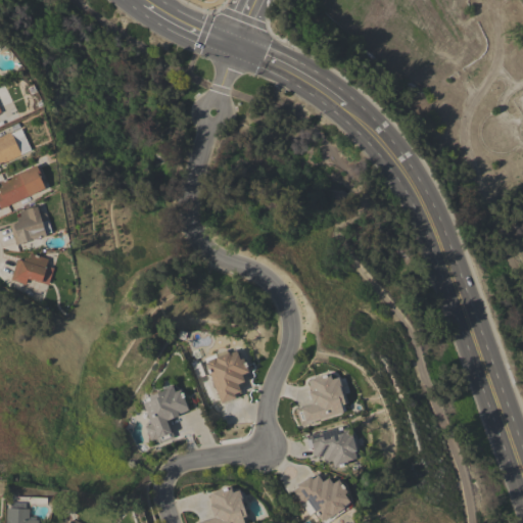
[(0,137),(9,133),(10,134),(20,129),(31,150),(0,163),(0,137)]
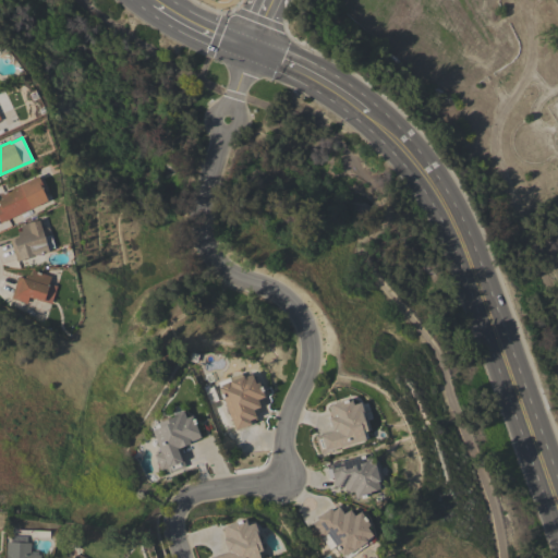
[(0,199),(2,199),(0,195),(0,193),(21,184),(38,177),(38,178),(41,177),(46,187),(44,187),(45,190),(43,191),(47,201),(0,222),(0,199)]
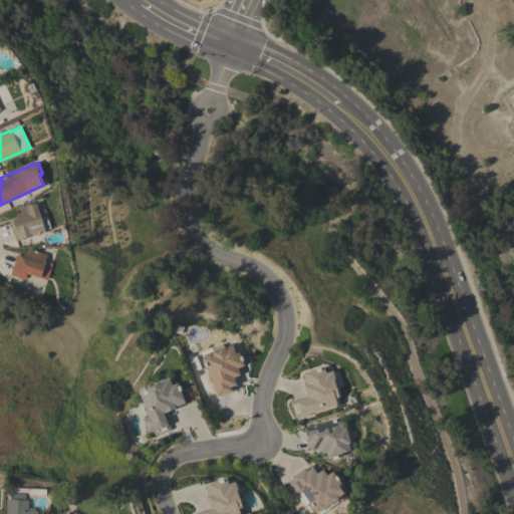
[(44,231),(15,240),(9,221),(17,218),(15,214),(20,212),(18,208),(27,205),(28,206),(35,203),(37,210),(41,208),(44,211),(46,215),(42,217),(40,218),(40,219),(46,217),(49,228),(44,229),(44,231)]
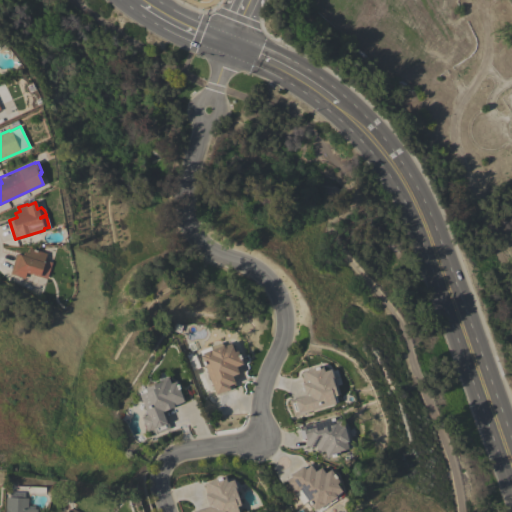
[(16,254),(22,256),(24,252),(28,253),(30,248),(47,253),(45,260),(52,263),(47,279),(40,277),(26,273),(24,278),(10,274),(16,254)]
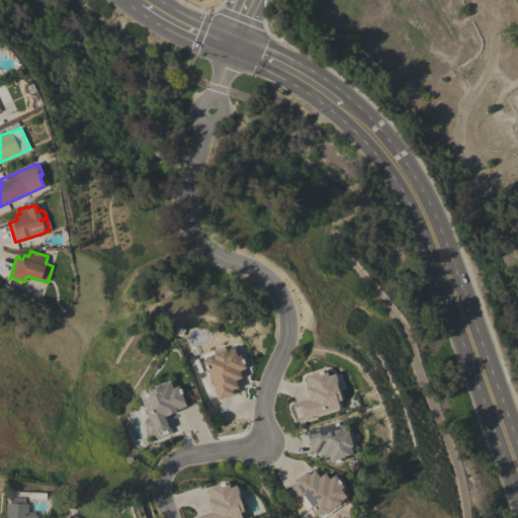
[(202,360),(204,359),(203,357),(212,354),(226,349),(226,350),(233,347),(237,356),(240,355),(245,368),(239,370),(241,377),(235,380),(238,387),(231,391),(233,394),(219,400),(202,360)]
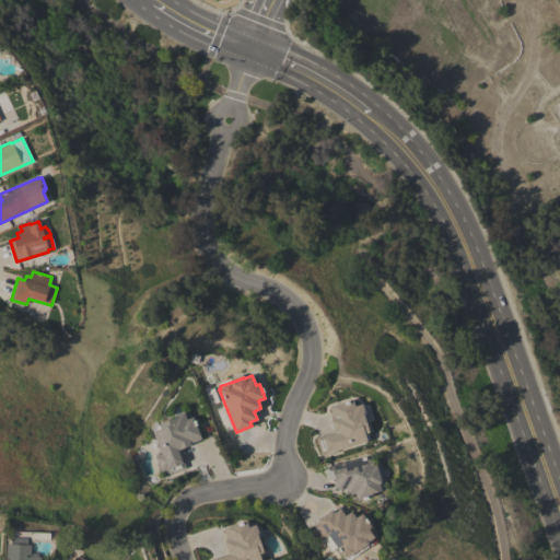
[(364,412),(363,412),(369,432),(364,433),(366,442),(342,448),(342,450),(321,455),(315,438),(334,432),(329,420),(333,419),(329,408),(333,407),(333,406),(352,400),(354,406),(362,404),(364,412)]
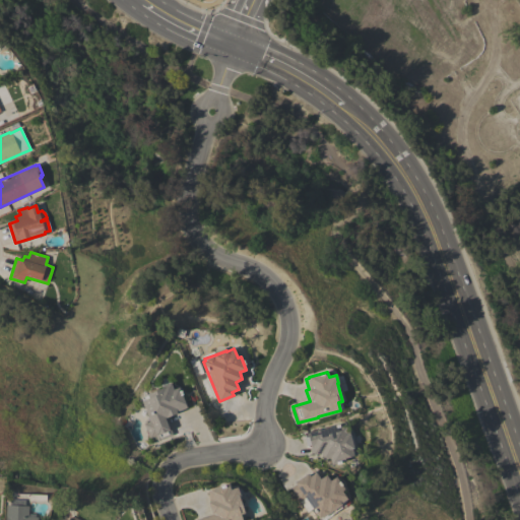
[(143,424),(150,421),(140,397),(146,395),(146,394),(163,387),(161,386),(170,383),(173,389),(178,387),(187,407),(176,411),(177,413),(166,417),(173,435),(156,441),(155,437),(149,439),(143,424)]
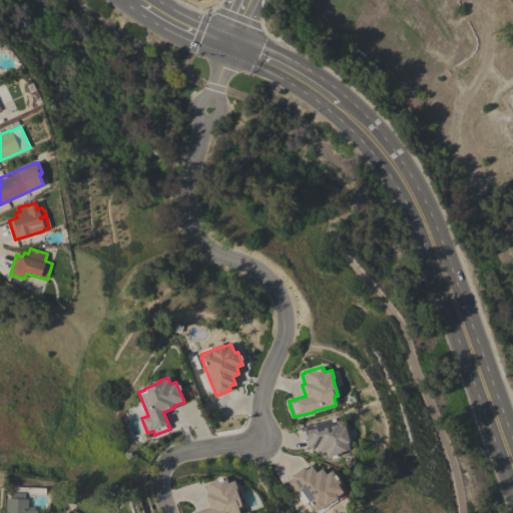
[(342,417),(345,429),(348,429),(351,440),(348,441),(349,442),(347,442),(349,450),(340,452),(340,455),(327,459),(325,452),(318,454),(316,447),(307,449),(305,441),(304,441),(304,440),(303,440),(301,429),(303,428),(303,427),(342,417)]
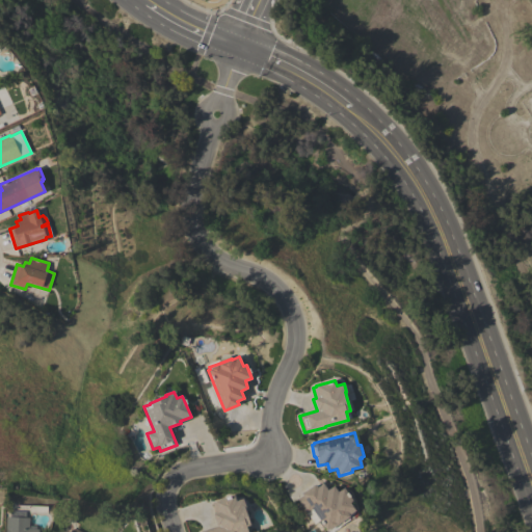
[(352,500),(349,502),(354,510),(348,514),(349,515),(347,516),(349,520),(340,526),(338,524),(329,530),(328,529),(326,530),(312,509),(307,512),(297,499),(301,496),(300,494),(314,484),(317,487),(322,483),(326,489),(333,485),(337,491),(343,487),(352,500)]
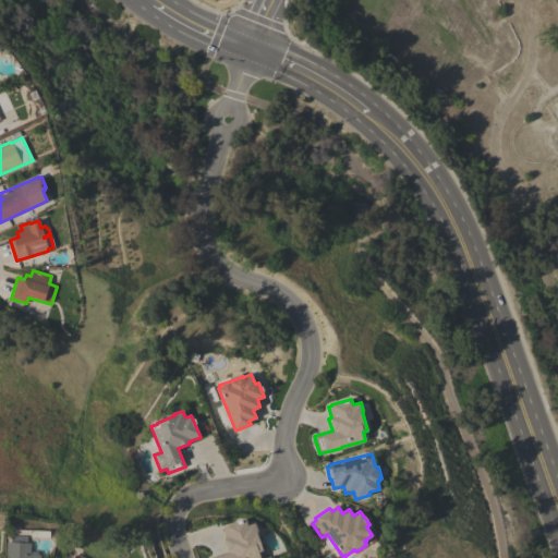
[(246,525),(254,523),(257,531),(255,532),(262,550),(259,552),(262,557),(259,557),(209,557),(227,552),(222,540),(226,538),(221,528),(244,519),(246,525)]
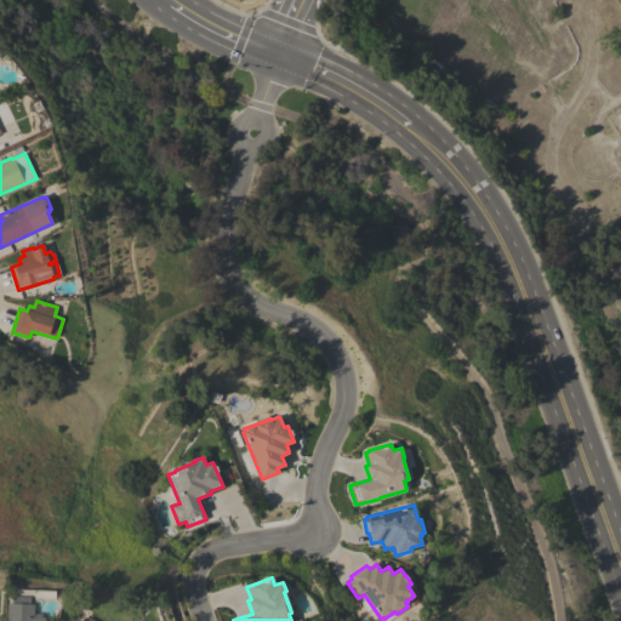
[(34,604),(33,617),(44,617),(43,620),(6,620),(7,603),(34,604)]
